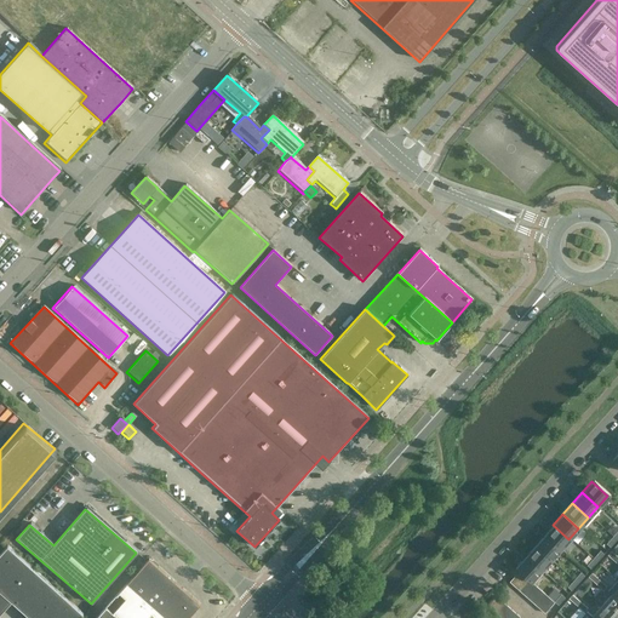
[(568,539),(553,525),(543,536),(560,550),(568,539)]
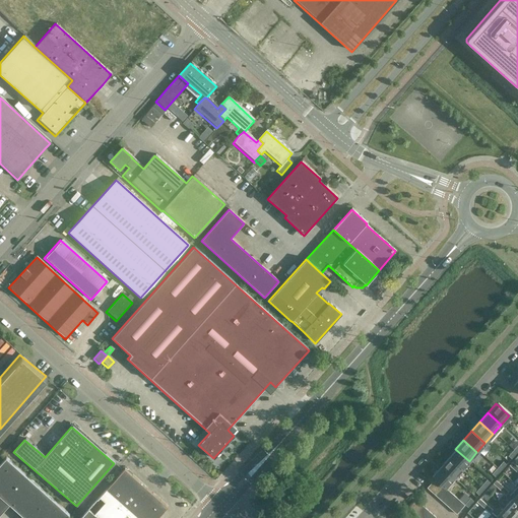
[(469,461),(455,449),(447,458),(461,470),(469,461)]
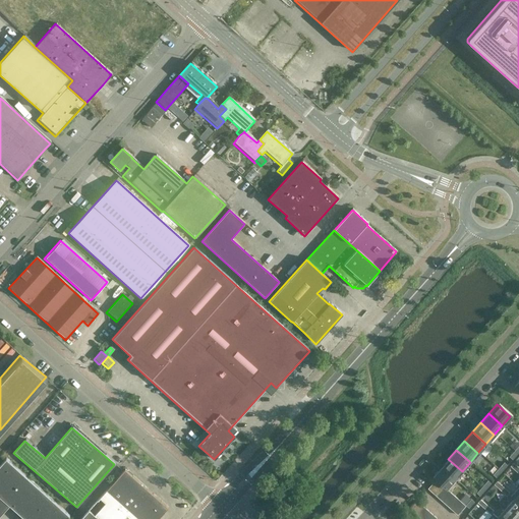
[(516,455),(513,452),(507,458),(511,461),(516,455)]
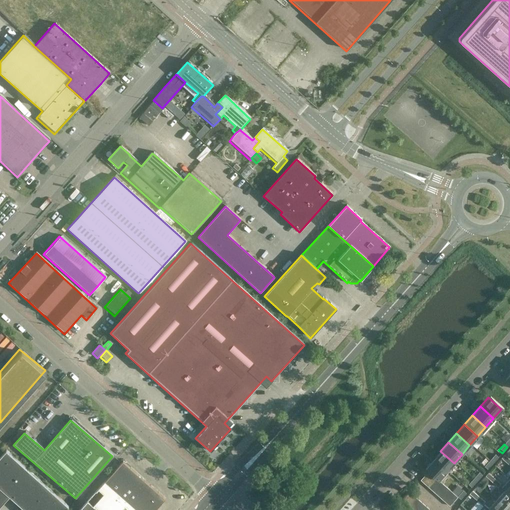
[(0,506),(8,498),(21,509),(64,509),(67,507),(4,451),(0,456),(0,506)]
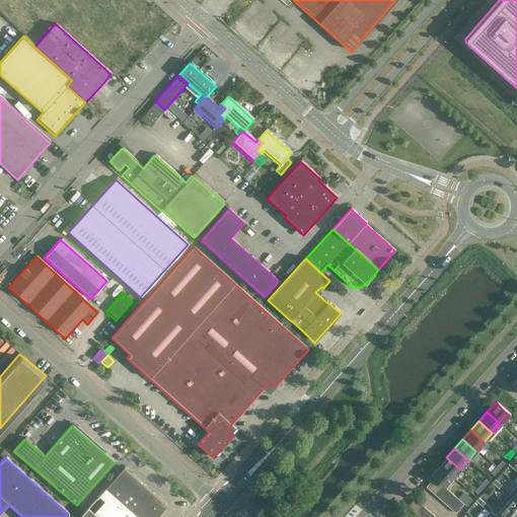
[(460,469),(446,457),(438,466),(452,477),(460,469)]
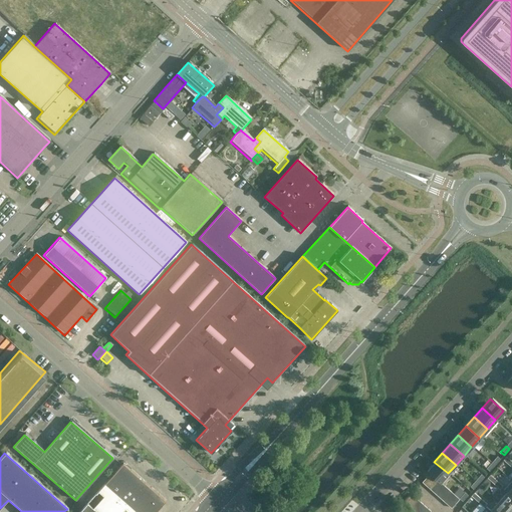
[(493,466),(499,460),(495,458),(490,464),(493,466)]
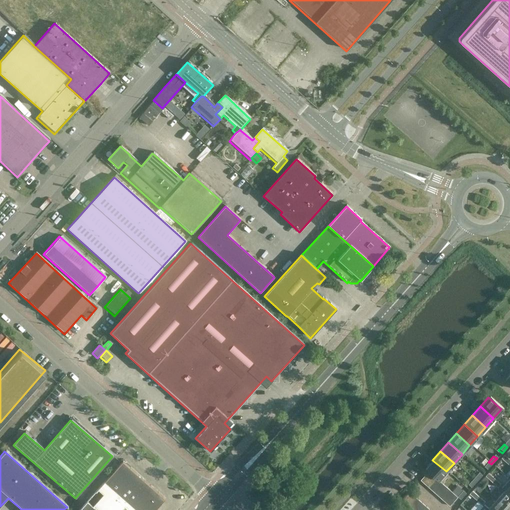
[(502,456),(500,459),(506,465),(509,462),(502,456)]
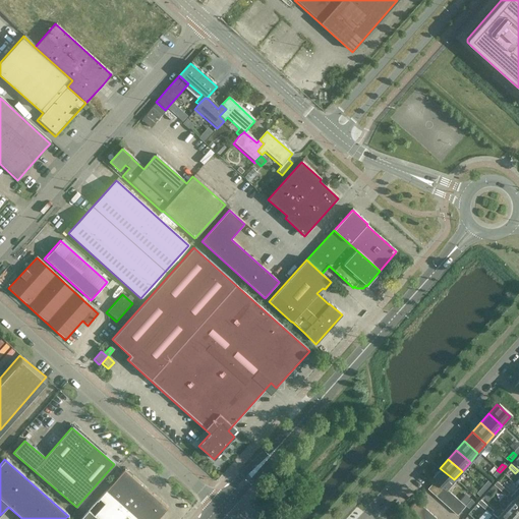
[(454,479),(440,468),(431,477),(445,489),(454,479)]
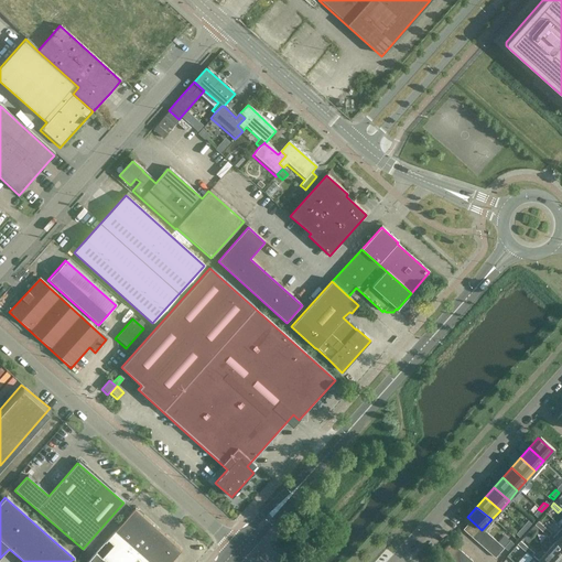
[(132,509),(114,531),(149,561),(170,561),(180,550),(132,509)]
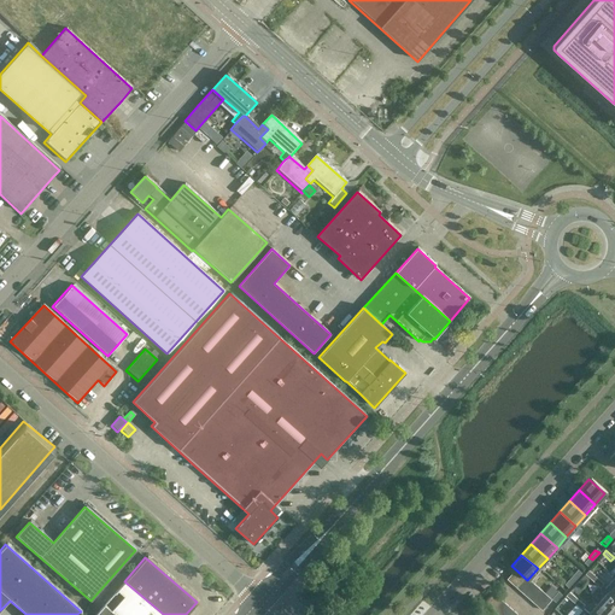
[(592,560),(589,557),(583,564),(586,568),(592,560)]
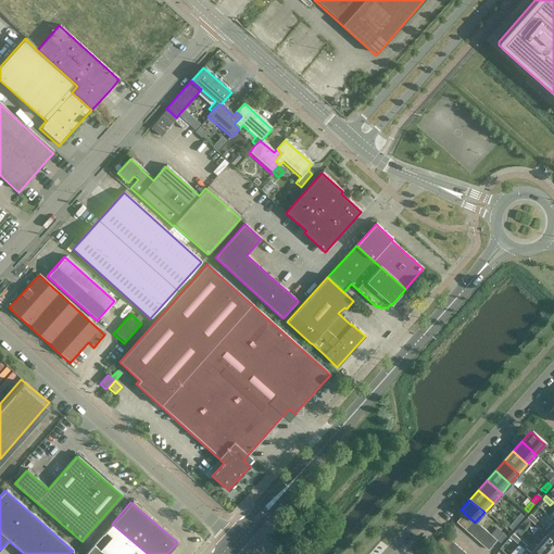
[(464,513),(454,523),(460,527),(468,517),(464,513)]
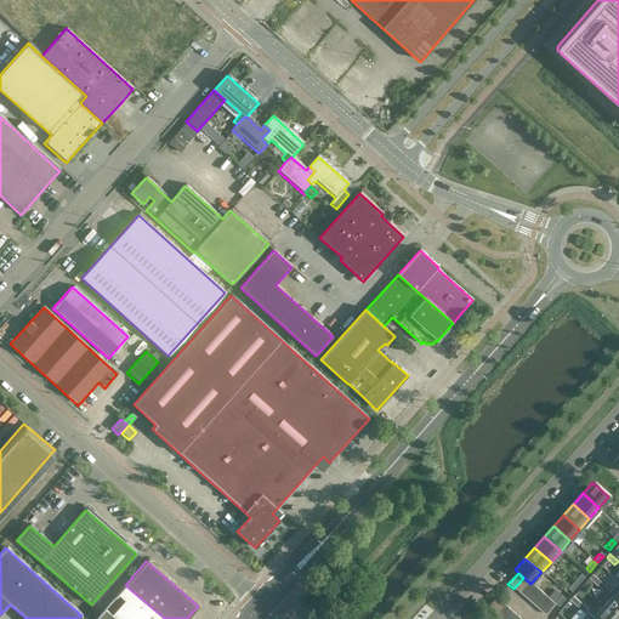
[(577,585),(584,578),(579,575),(573,583),(577,585)]
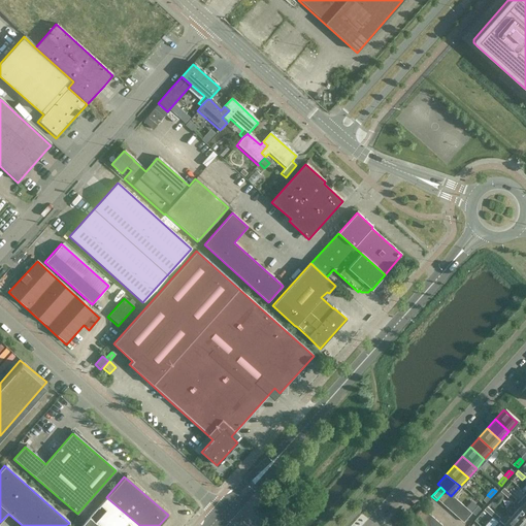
[(501,489),(499,492),(505,498),(508,495),(501,489)]
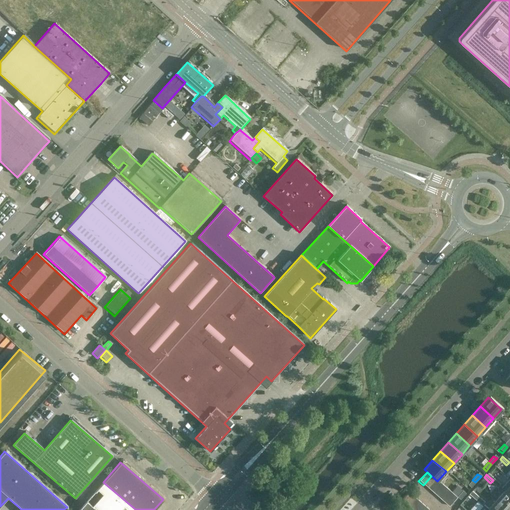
[(431,476),(423,485),(427,489),(435,479),(431,476)]
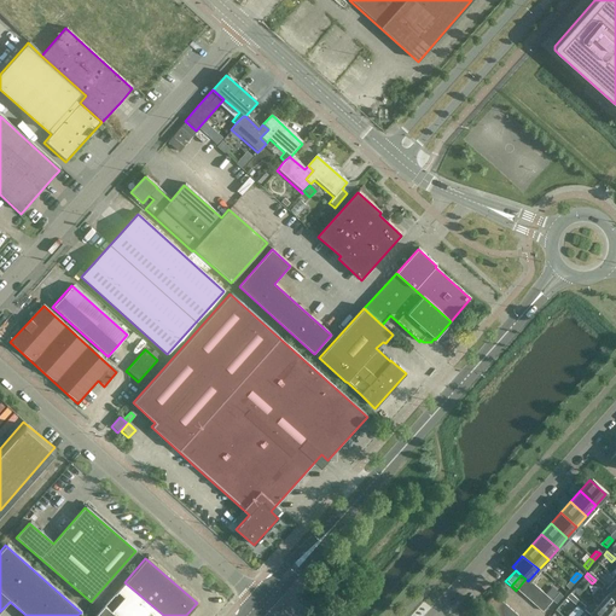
[(530,583),(526,579),(516,591),(521,594),(530,583)]
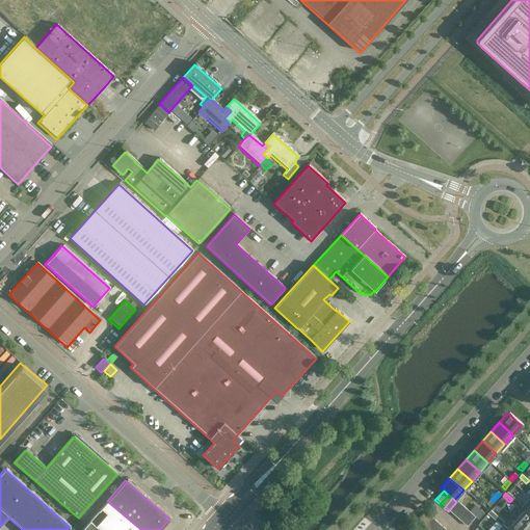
[(494,501),(491,499),(485,505),(488,508),(494,501)]
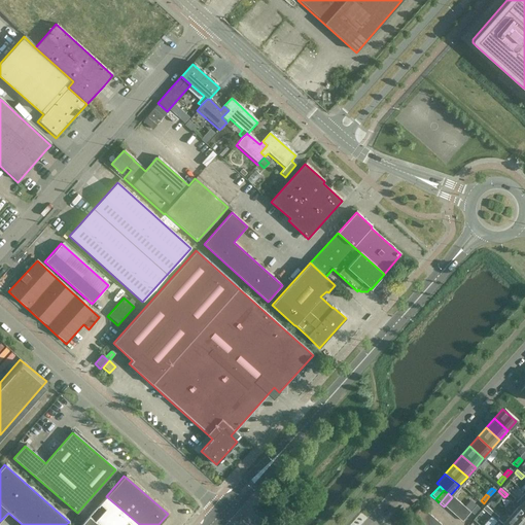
[(508,494),(504,497),(511,503),(514,499),(508,494)]
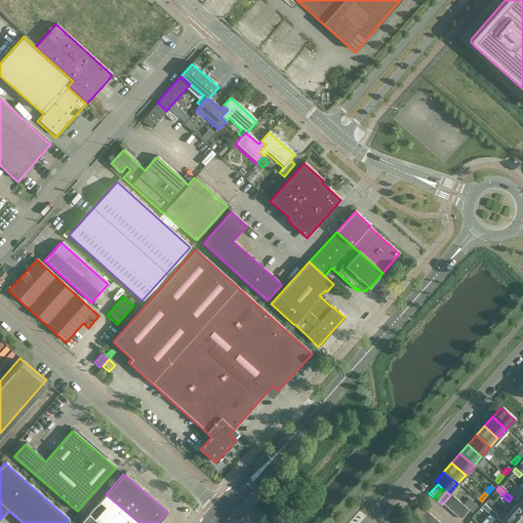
[(522,494),(521,492),(513,501),(516,505),(522,511),(522,494)]
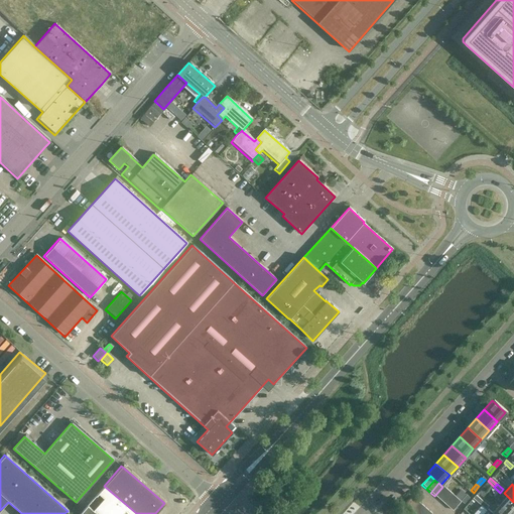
[(136,513),(104,486),(81,513),(136,513)]
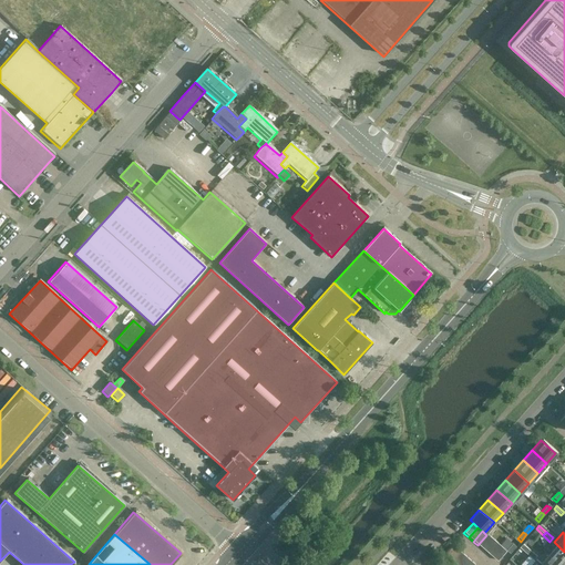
[(491,540),(486,535),(478,545),(482,550),(491,540)]
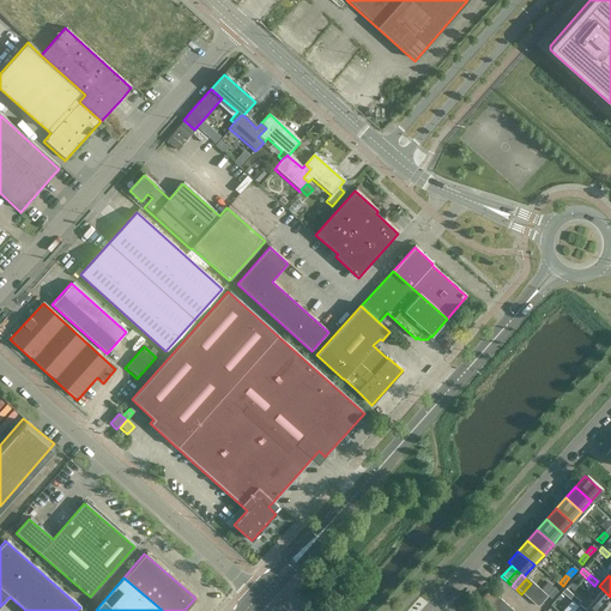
[(536,587),(531,584),(521,594),(526,599),(536,587)]
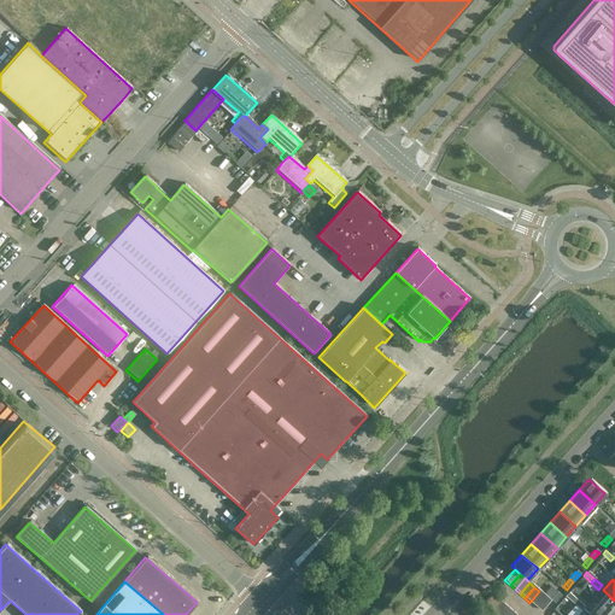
[(544,596),(539,591),(529,603),(534,607),(544,596)]
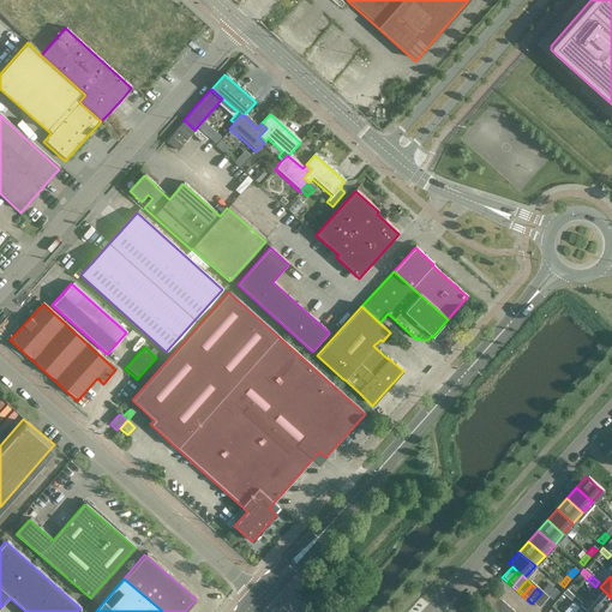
[(551,601),(557,593),(553,589),(547,598),(551,601)]
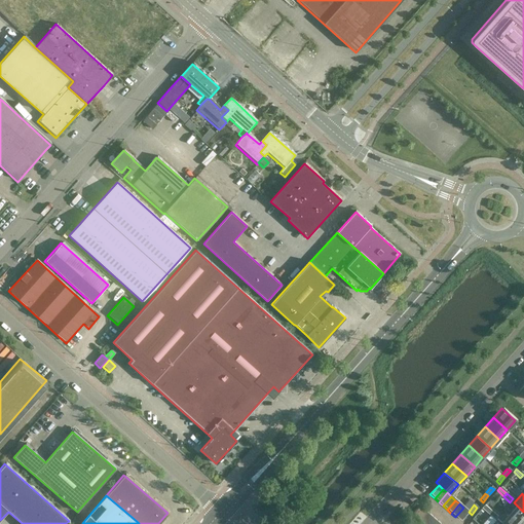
[(483,506),(481,509),(487,515),(490,512),(483,506)]
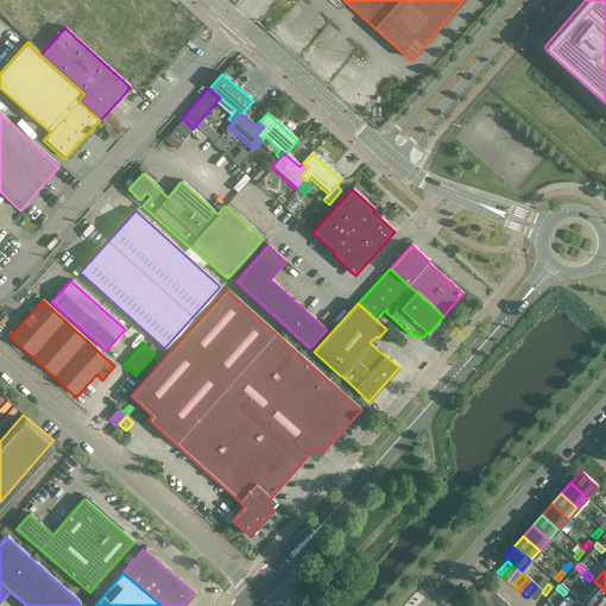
[(605,592),(598,585),(588,595),(600,605),(605,605),(605,592)]
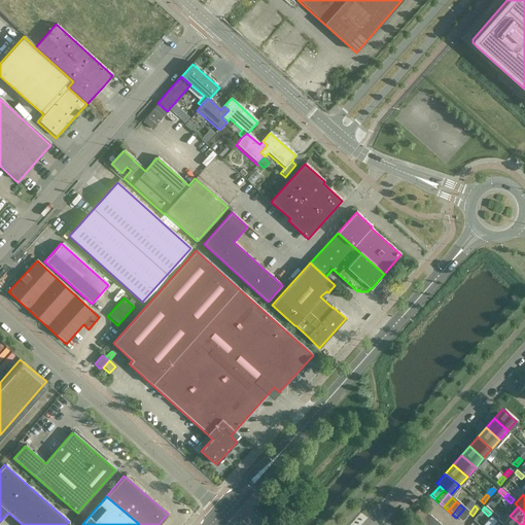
[(412,518),(417,522),(425,513),(420,509),(412,518)]
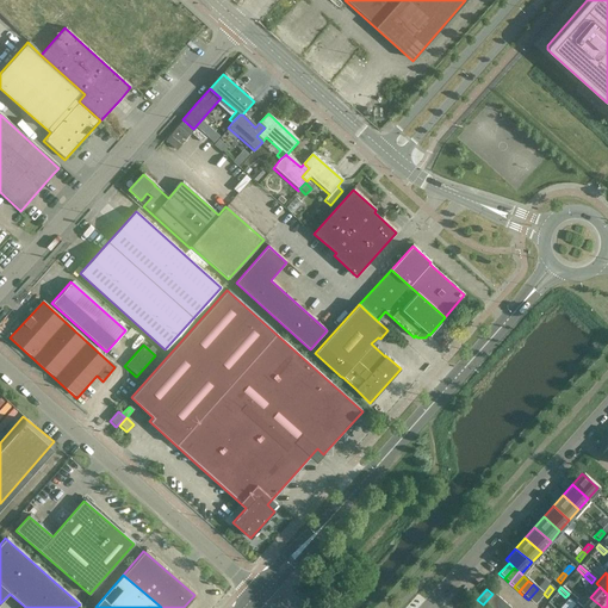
[(544,594),(538,589),(528,600),(534,605),(544,594)]
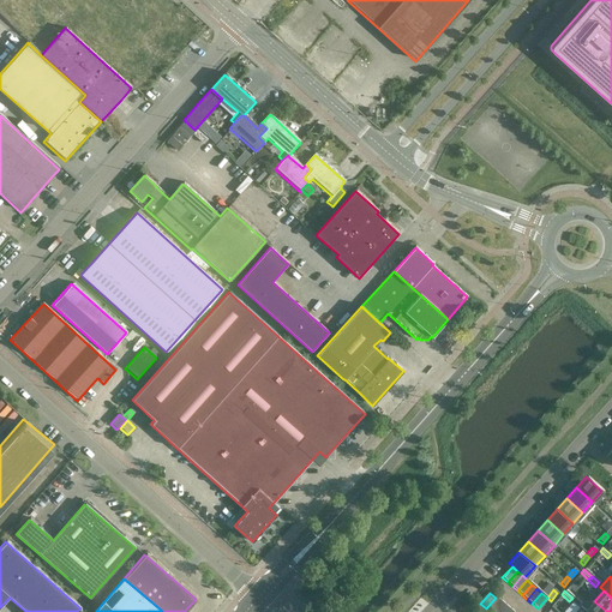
[(486,609),(490,611),(492,611),(501,601),(496,598),(486,609)]
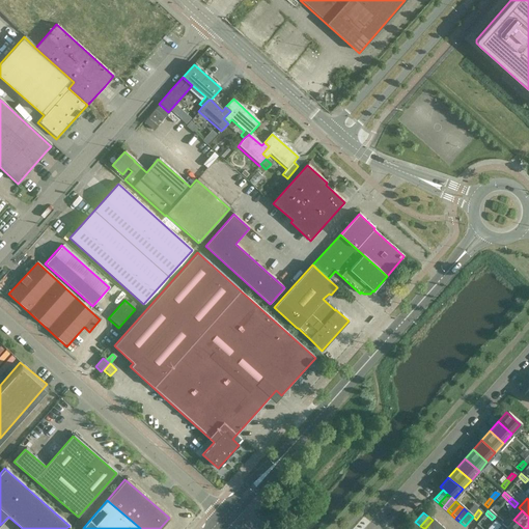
[(495,517),(492,520),(498,525),(501,522),(495,517)]
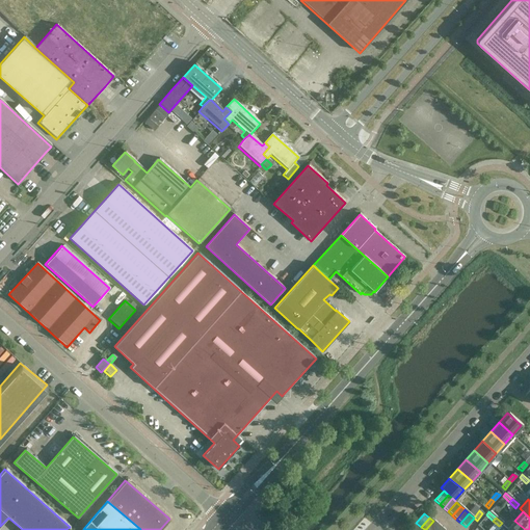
[(432,529),(438,525),(433,521),(426,529),(432,529)]
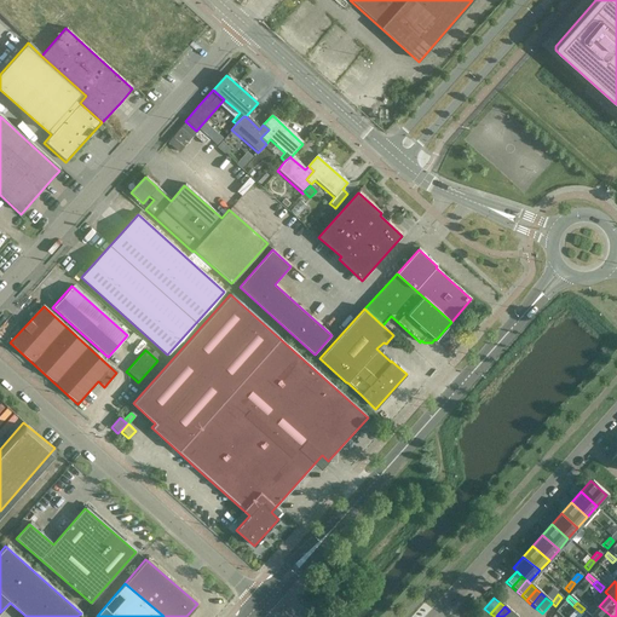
[(611,616),(599,606),(590,616),(611,616)]
